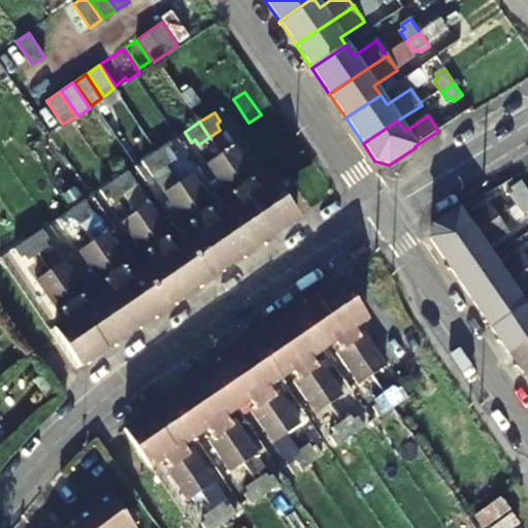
[(158,152),(168,166),(177,159),(174,154),(178,151),(172,141),(158,152)]
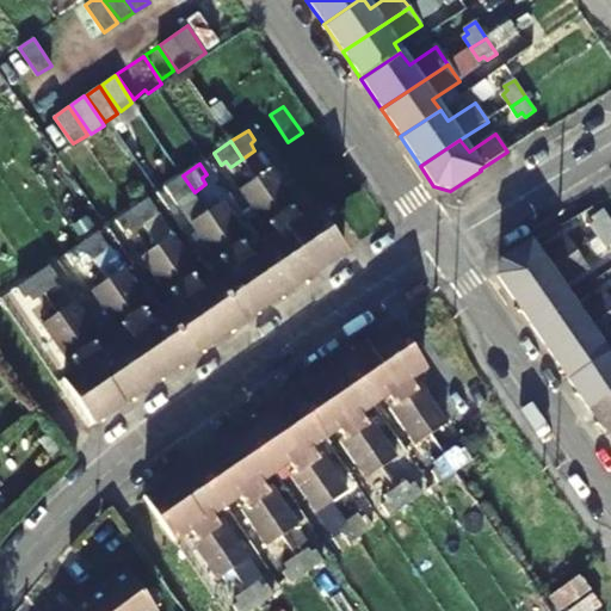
[(296,205),(272,167),(255,178),(319,271),(345,253),(314,208),(300,218),(294,209),(296,205)]
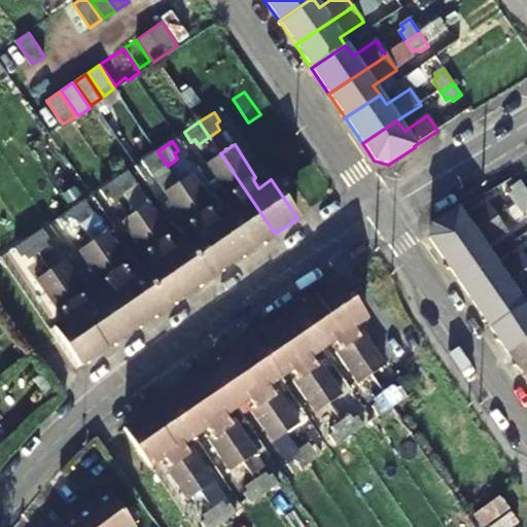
[(157,151),(143,161),(149,170),(153,167),(157,172),(168,166),(157,151)]
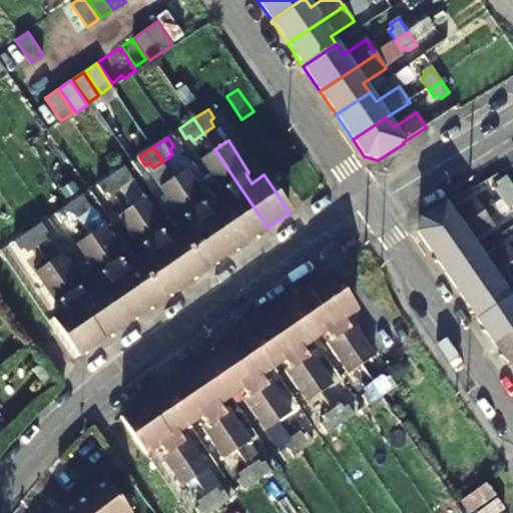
[(246,241),(268,227),(214,149),(201,159),(222,189),(229,188),(233,195),(221,203),(246,241)]
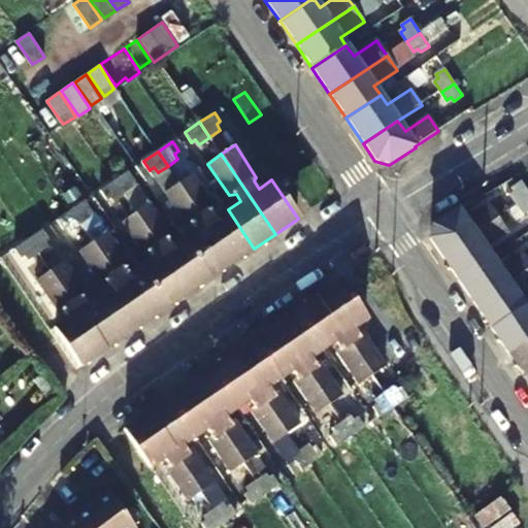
[(116,180),(125,195),(135,188),(132,183),(136,179),(130,170),(116,180)]
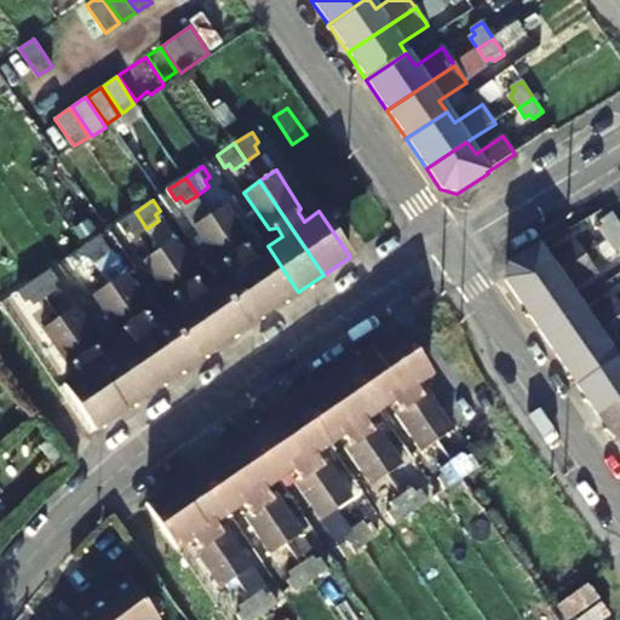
[(273,308),(298,292),(268,246),(253,256),(248,247),(251,246),(252,242),(251,240),(251,239),(227,204),(211,216),(273,308)]
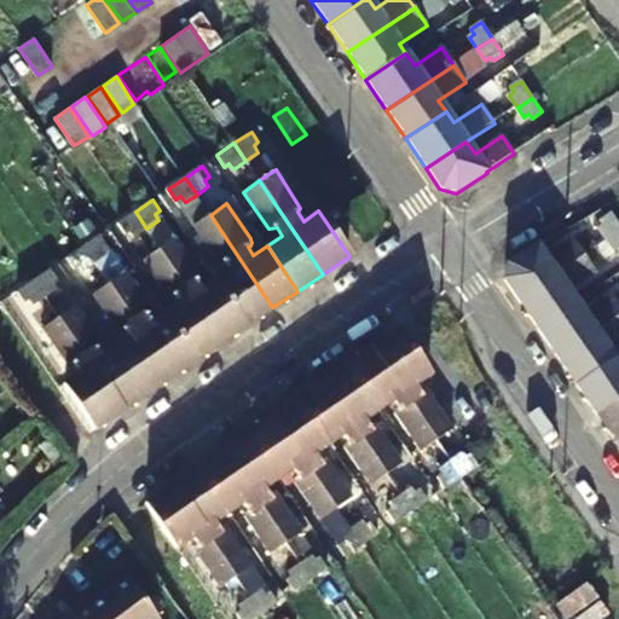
[(136,212),(119,223),(126,233),(131,230),(136,236),(146,229),(136,212)]
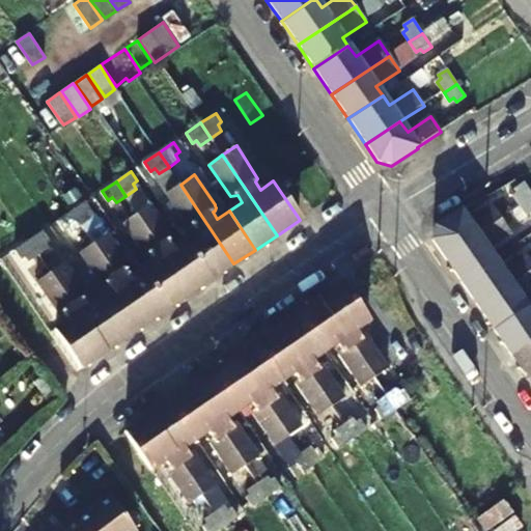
[(520,205),(530,198),(530,193),(524,183),(514,189),(518,193),(513,196),(520,205)]
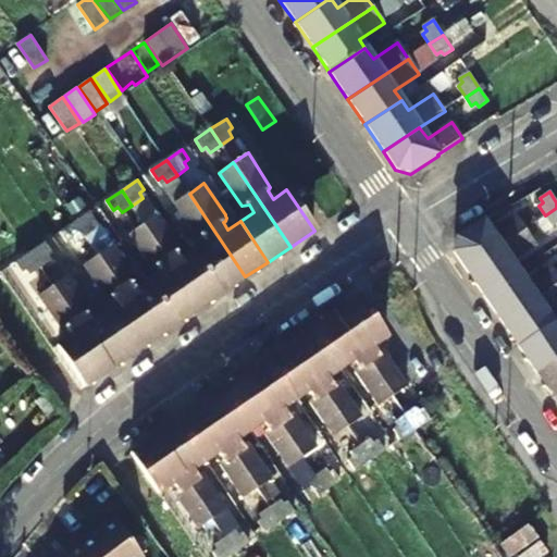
[(223,292),(245,276),(189,194),(174,203),(197,236),(205,236),(209,243),(196,252),(223,292)]
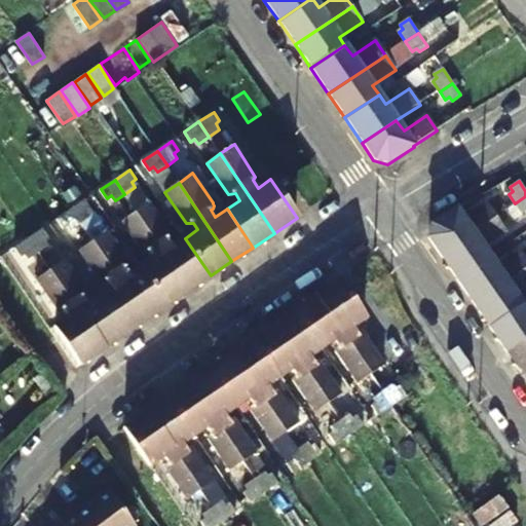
[(525,196),(515,203),(521,213),(525,210),(525,211),(525,196)]
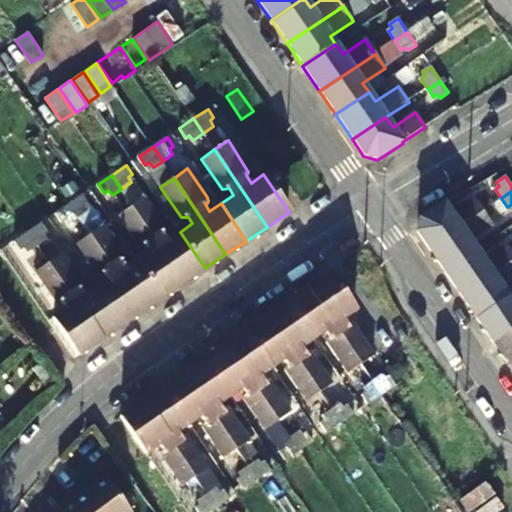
[(70,203),(80,217),(89,211),(86,206),(89,203),(83,195),(70,203)]
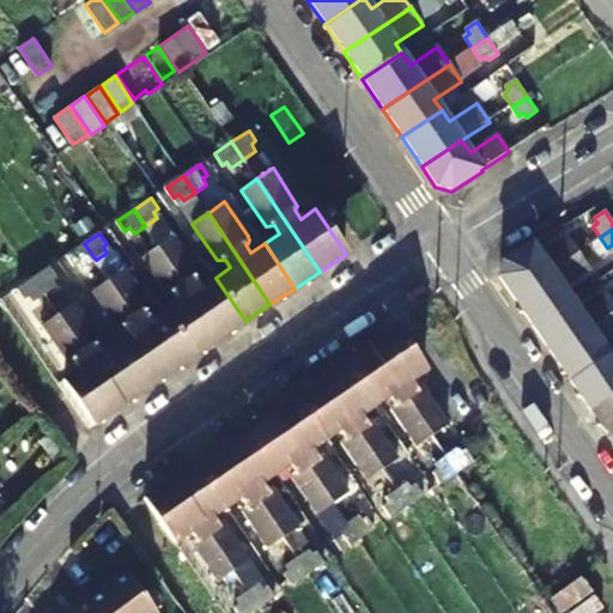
[(220,339),(246,321),(216,278),(202,286),(196,279),(199,275),(199,272),(196,268),(174,235),(159,246),(220,339)]
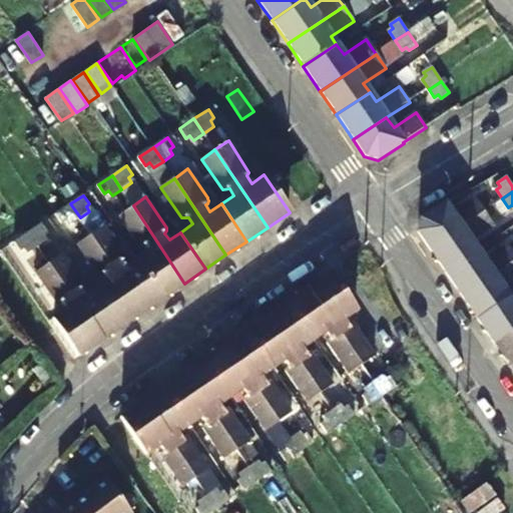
[(417,232),(428,249),(483,212),(473,196),(451,211),(446,204),(421,219),(417,232)]
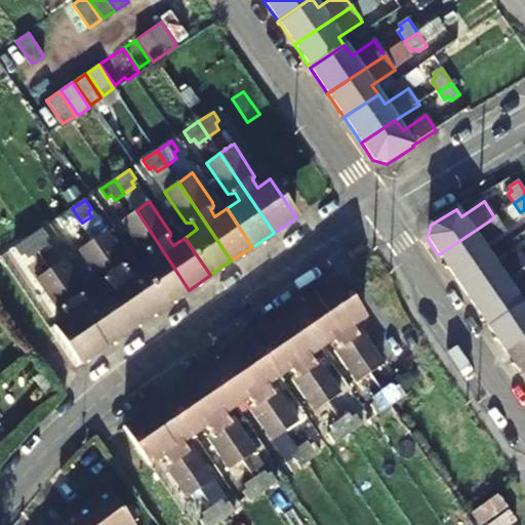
[(72,208),(56,218),(64,228),(68,225),(72,230),(82,223),(72,208)]
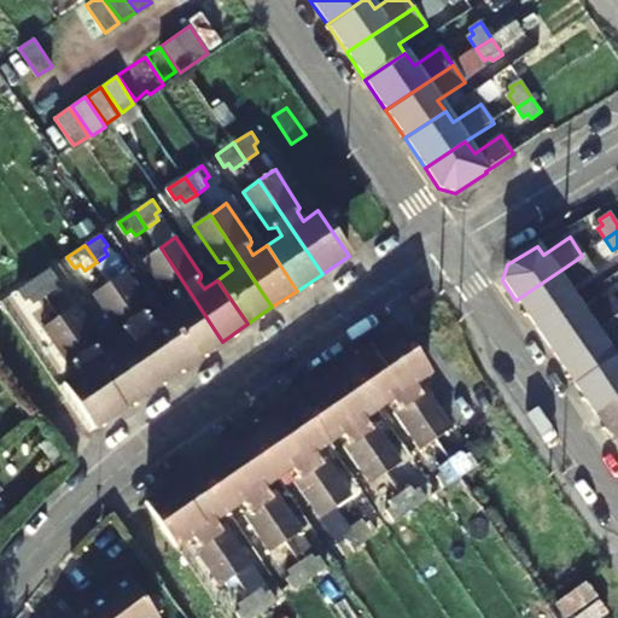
[(198,359),(222,342),(161,248),(144,260),(169,297),(178,296),(182,304),(168,314),(198,359)]
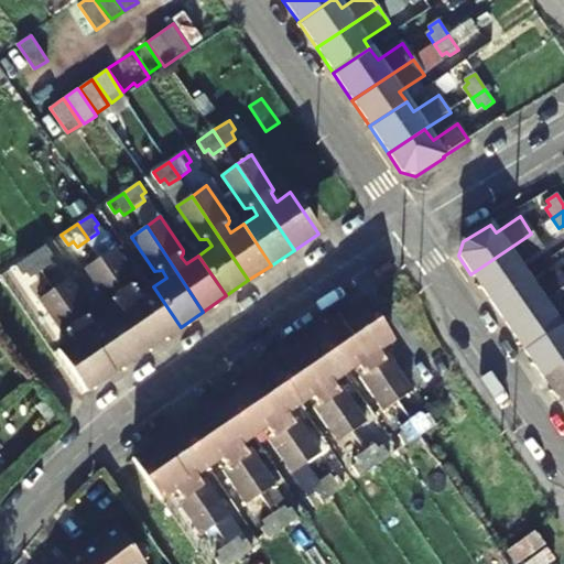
[(470,274),(488,301),(524,275),(518,267),(543,250),(531,234),(470,274)]
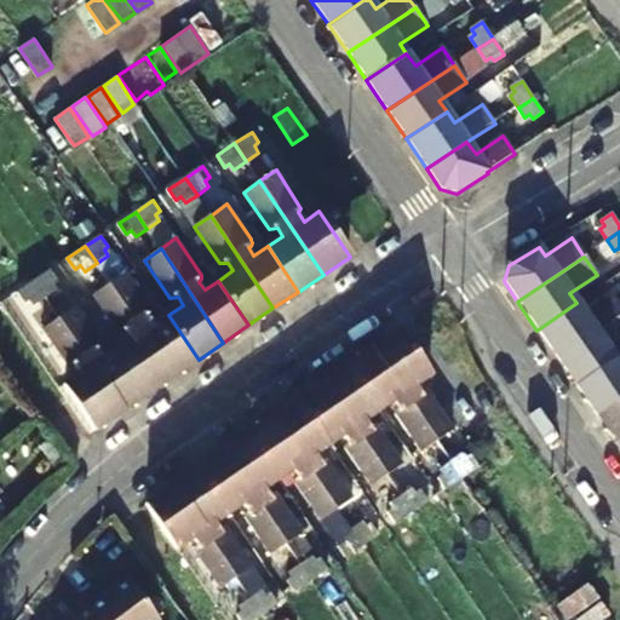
[(36,280),(47,297),(58,290),(55,283),(59,279),(52,269),(36,280)]
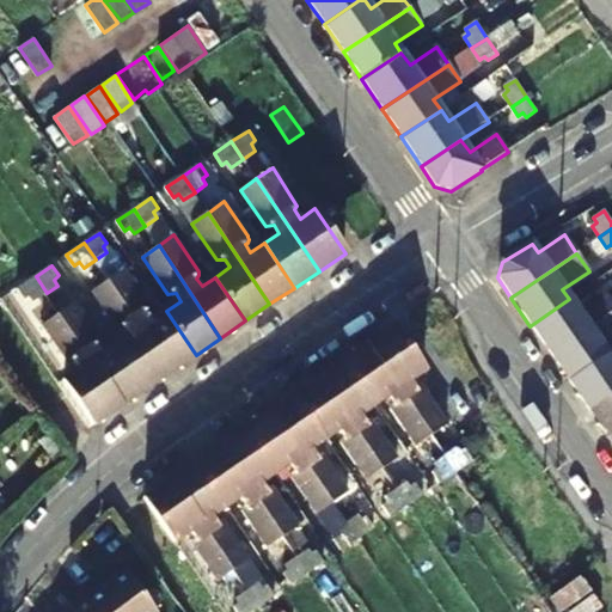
[(171,372),(196,355),(166,311),(152,320),(147,313),(148,308),(148,305),(147,301),(146,300),(124,269),(109,280),(171,372)]
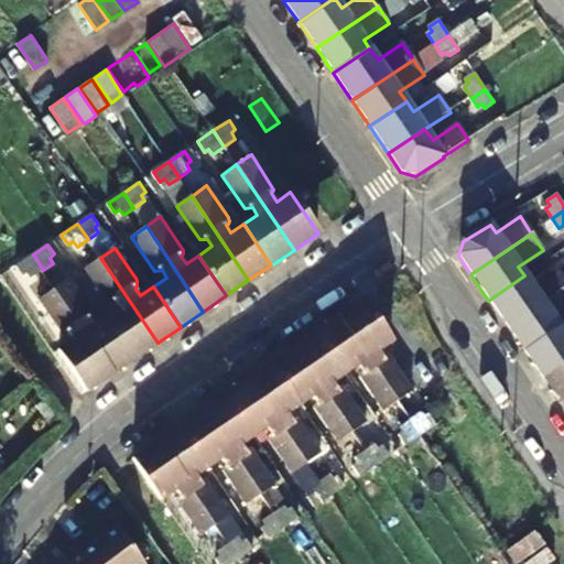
[(33,255),(17,266),(23,274),(29,271),(33,277),(43,270),(33,255)]
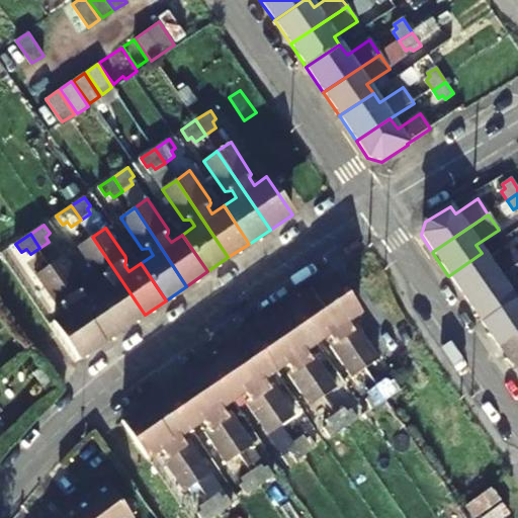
[(123,329),(145,315),(92,237),(78,247),(99,277),(105,277),(110,283),(98,291),(123,329)]
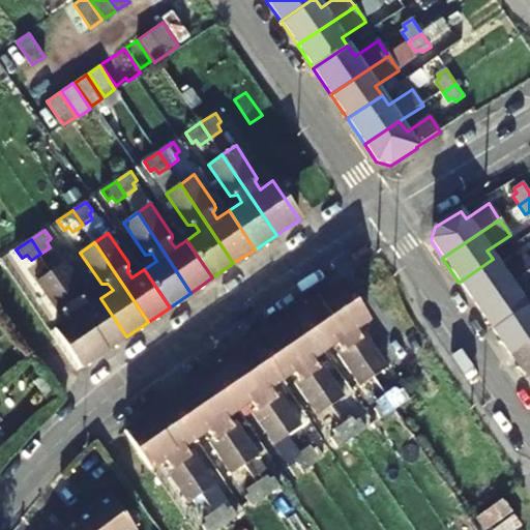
[(459,283),(475,307),(529,269),(529,263),(522,252),(499,266),(493,259),(459,283)]
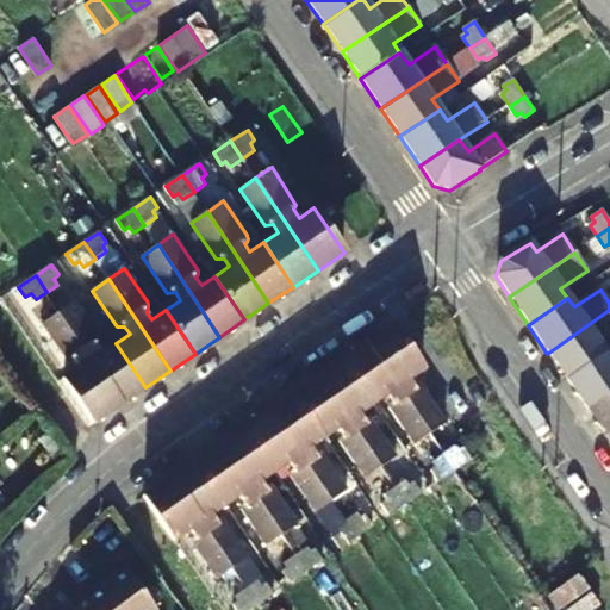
[(75,303),(61,312),(122,404),(145,387),(116,343),(101,354),(97,346),(98,343),(98,338),(97,335),(97,334),(75,303)]
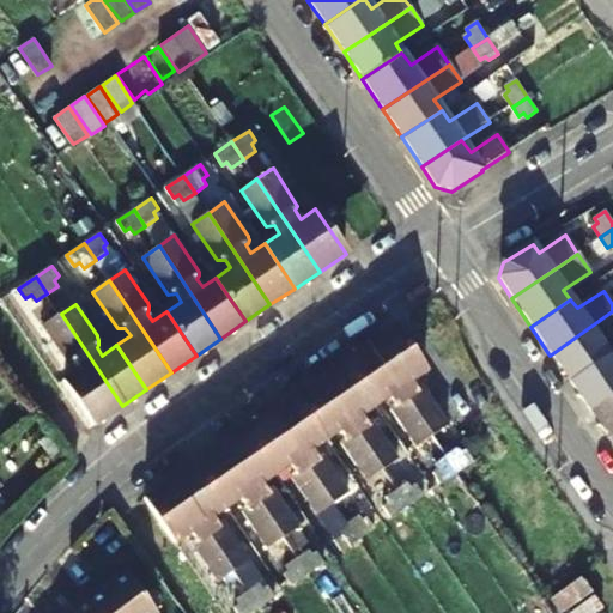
[(612,311),(550,356),(569,382),(608,354),(602,346),(612,338),(612,311)]
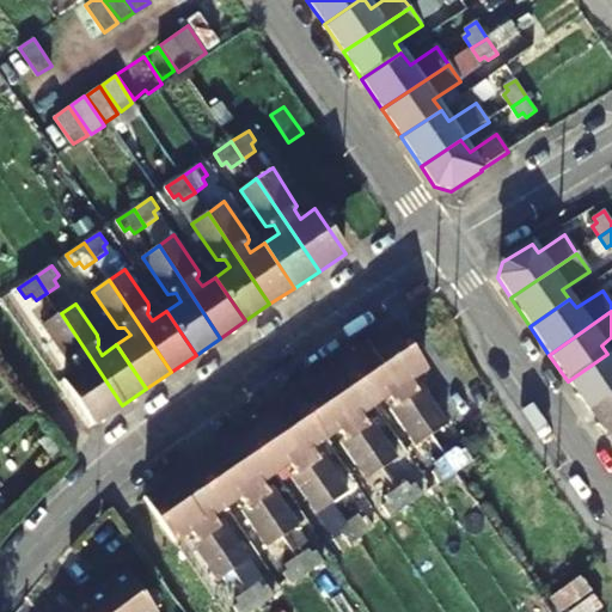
[(96,423),(122,405),(61,313),(60,313),(43,324),(68,360),(77,361),(81,368),(66,379),(96,423)]
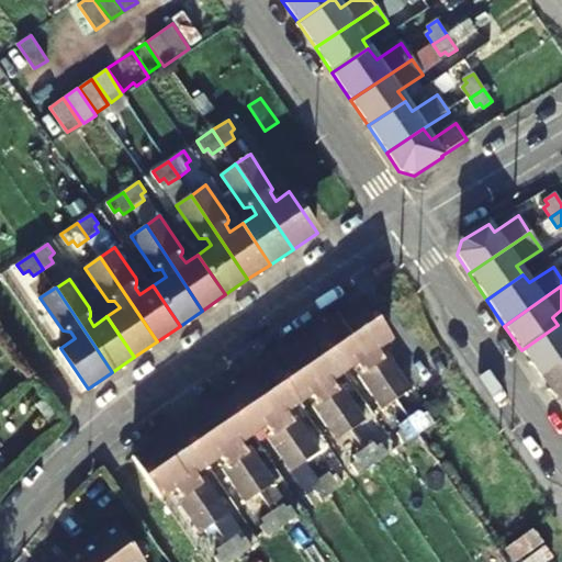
[(340,315),(396,398),(411,389),(389,356),(383,356),(378,348),(390,339),(363,300),(340,315)]
